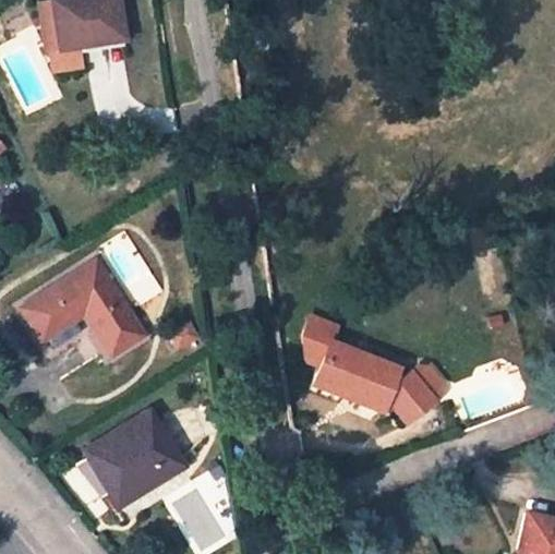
[(118,0),(76,0),(51,4),(59,52),(81,49),(81,45),(123,38),(118,0)]
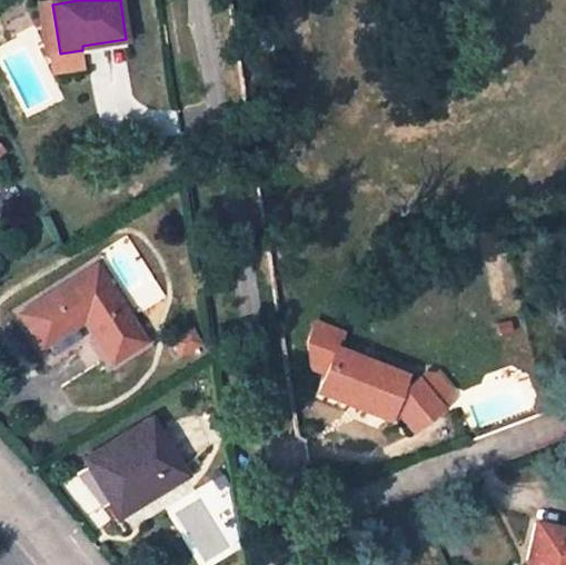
[(127,45),(126,39),(82,46),(82,50),(127,45)]
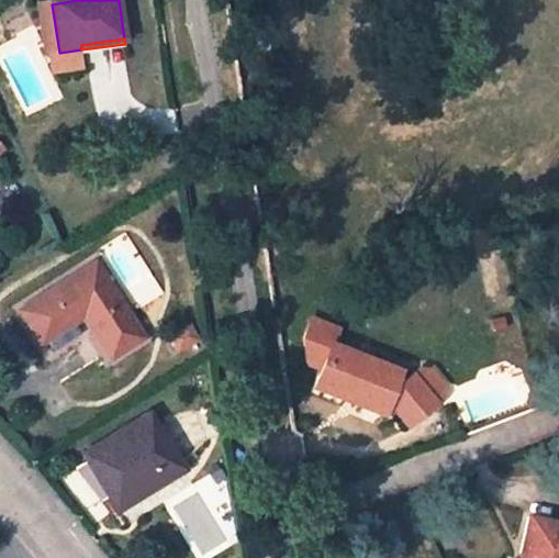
[(84,69),(81,49),(59,53),(63,71),(84,69)]
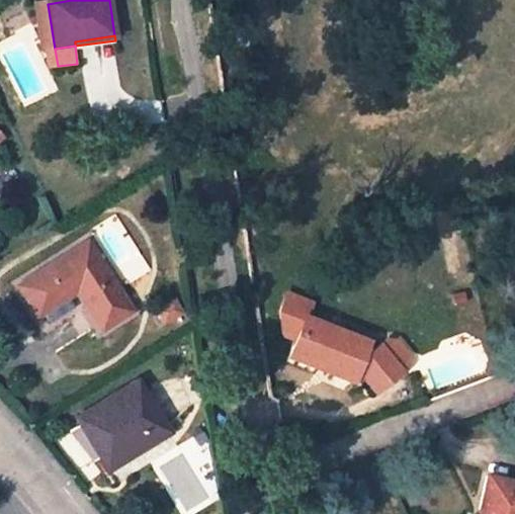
[(88,246),(21,289),(39,318),(78,293),(104,333),(133,314),(88,246)]
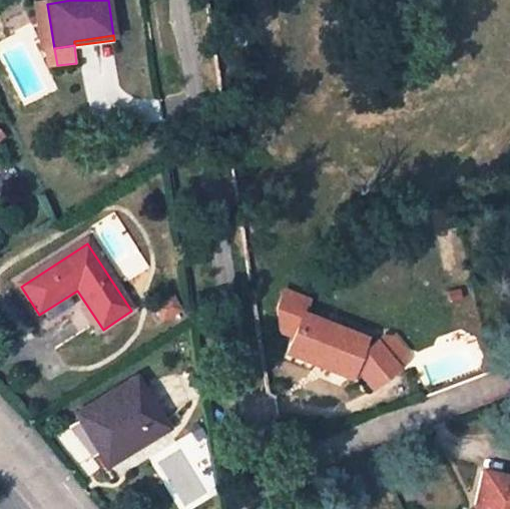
[(319,311),(301,347),(328,360),(334,346),(345,351),(341,359),(365,371),(366,366),(378,389),(405,375),(389,345),(378,351),(376,350),(351,337),(355,329),(319,311)]
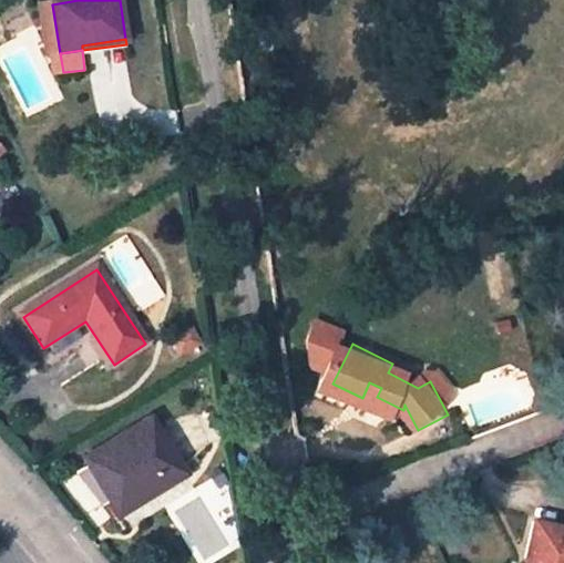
[(388,372),(416,387),(420,377),(392,364),(388,372)]
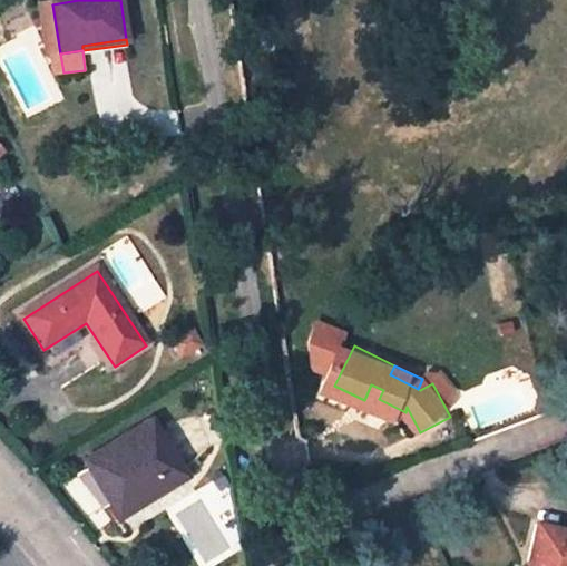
[(371,384),(364,400),(401,419),(406,412),(379,399),(383,390),(371,384)]
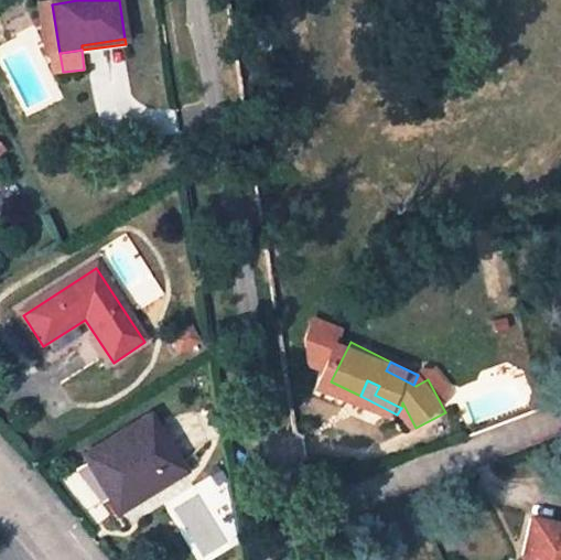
[(186,475),(151,419),(150,420),(86,460),(114,504),(155,478),(163,490),(186,475)]
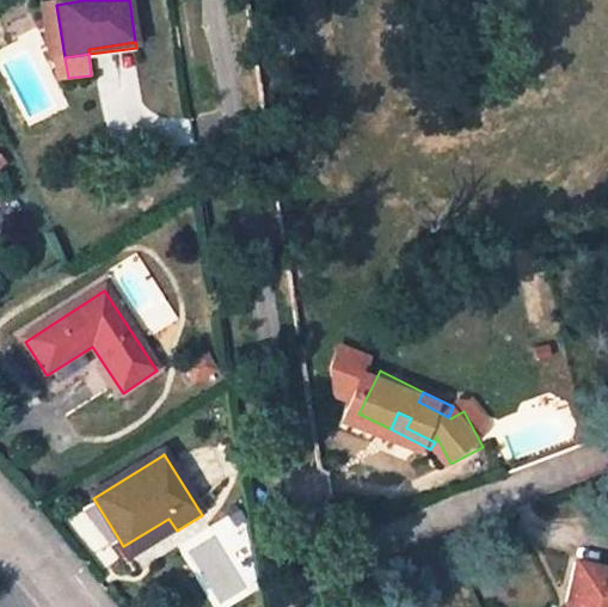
[(130,559),(177,531),(169,519),(123,546),(130,559)]
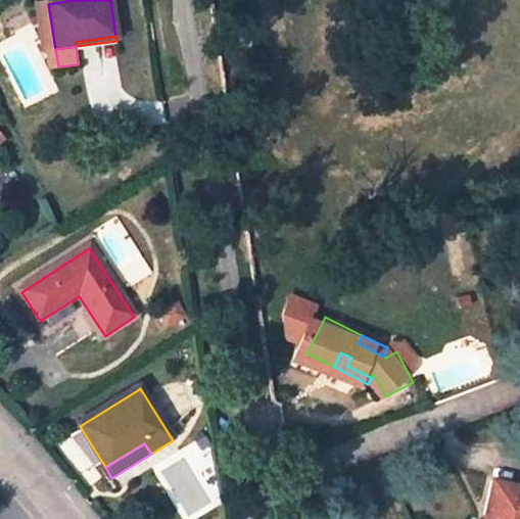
[(519,488),(489,482),(482,514),(490,515),(489,518),(519,518),(519,488)]
